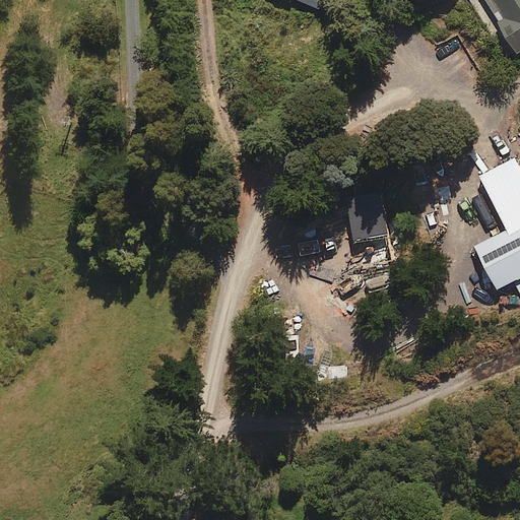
[(294,0),(318,9),(321,0),(294,0)]
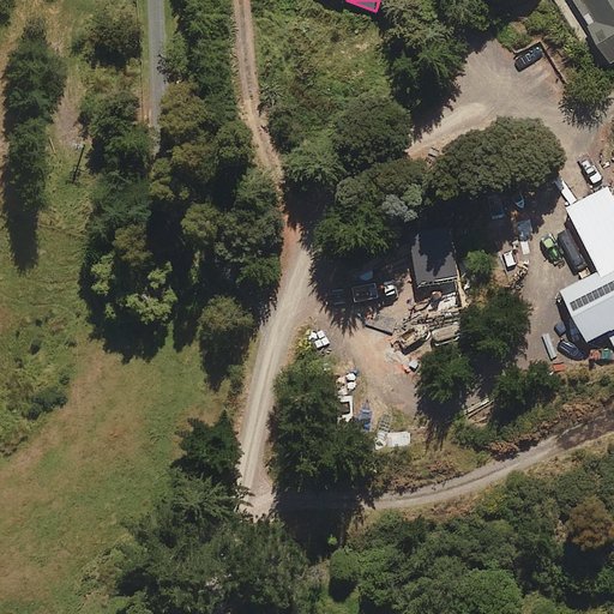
[(613,0),(573,0),(612,62),(613,60),(613,0)]
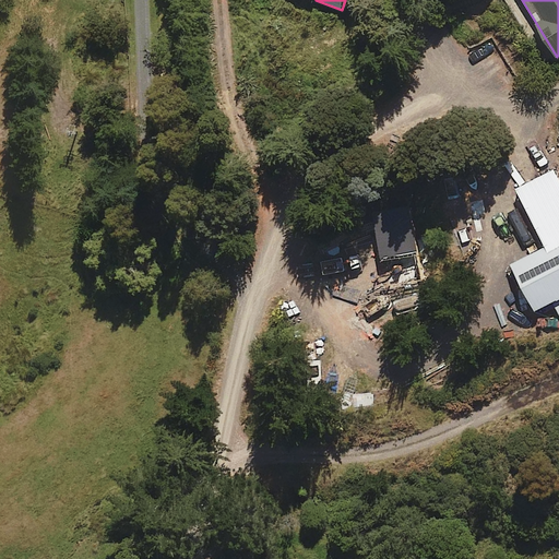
[(514,189),(544,248),(558,240),(558,177),(555,168),(514,189)]
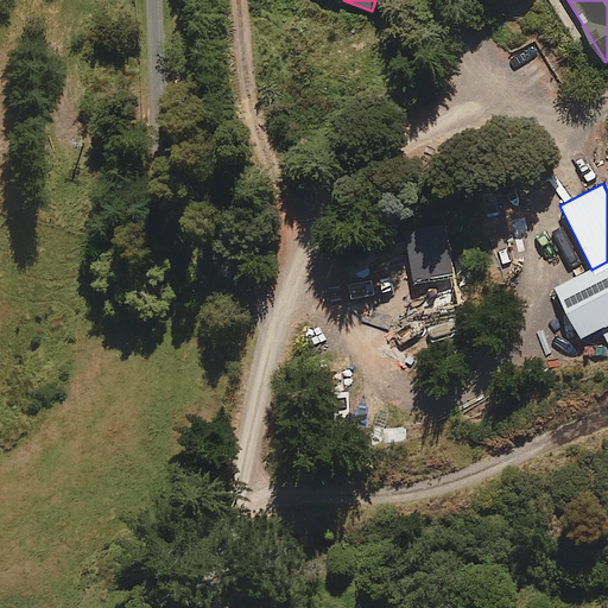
[(413,284),(456,276),(445,222),(403,230),(413,284)]
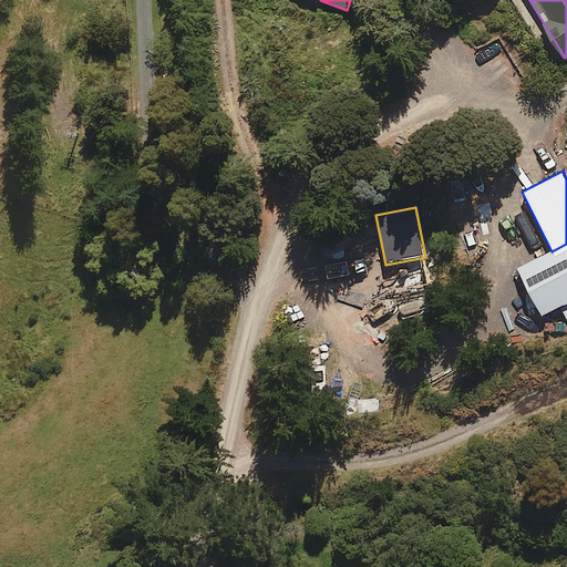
[(566,244),(552,251),(522,267),(546,313),(563,306),(566,313),(566,244)]
